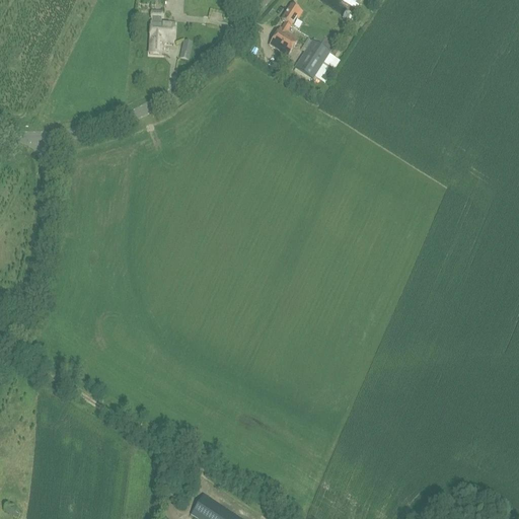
[(342,0),(342,1),(355,10),(360,2),(356,0),(342,0)]
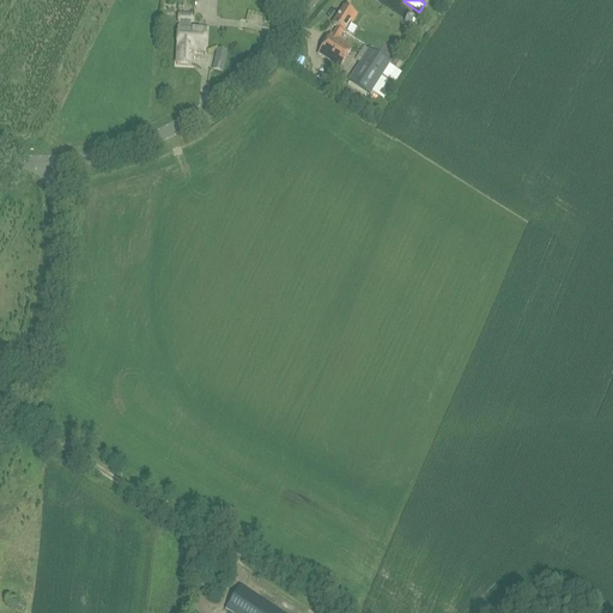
[(357,16),(344,7),(332,25),(337,28),(332,36),(331,35),(317,55),(340,68),(352,48),(339,40),(350,23),(352,24),(357,16)]
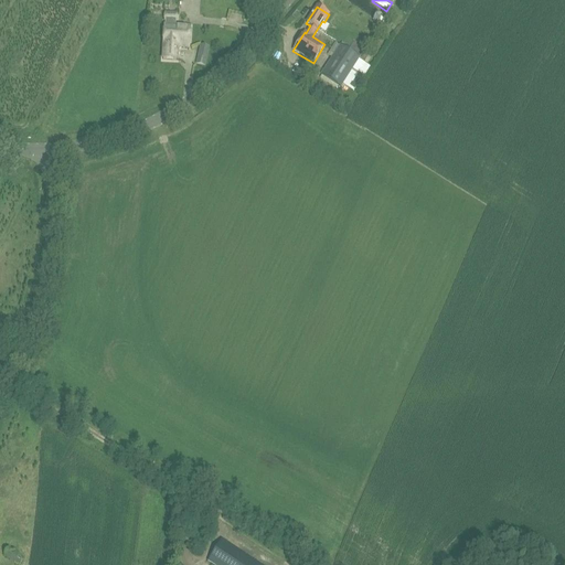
[(372,21),(379,25),(384,18),(376,12),(372,21)]
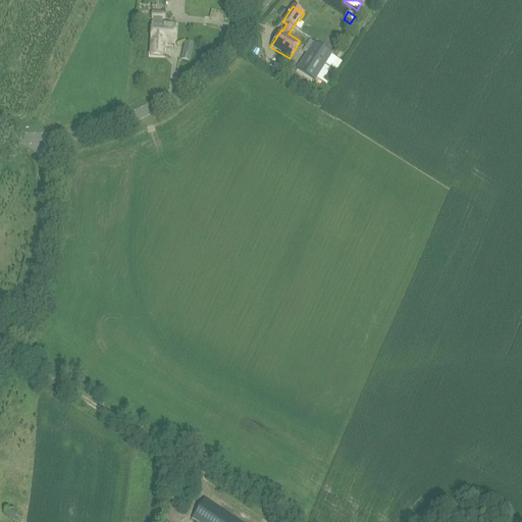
[(175,24),(162,23),(161,23),(162,13),(152,12),(150,43),(151,43),(150,55),(162,56),(163,43),(174,44),(175,24)]
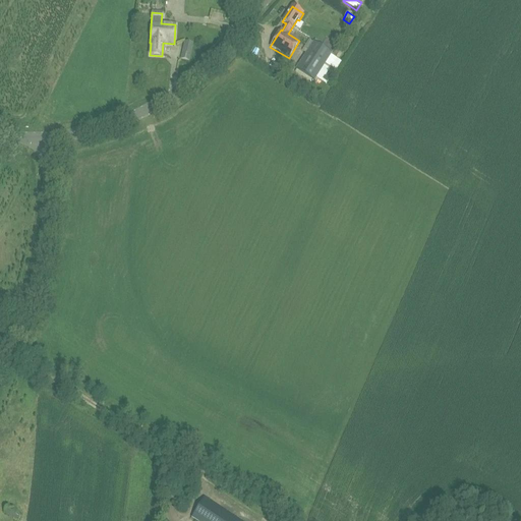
[(192,43),(184,42),(181,60),(189,61),(192,43)]
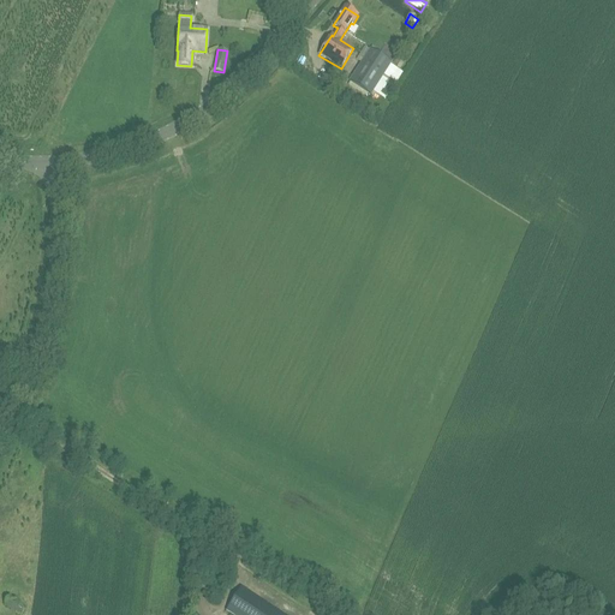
[(370,49),(350,82),(371,95),(392,63),(370,49)]
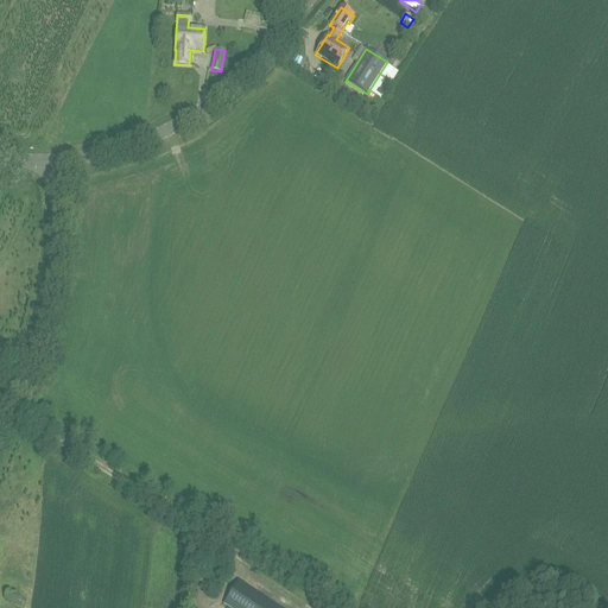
[(280,607),(240,581),(225,605),(230,607),(280,607)]
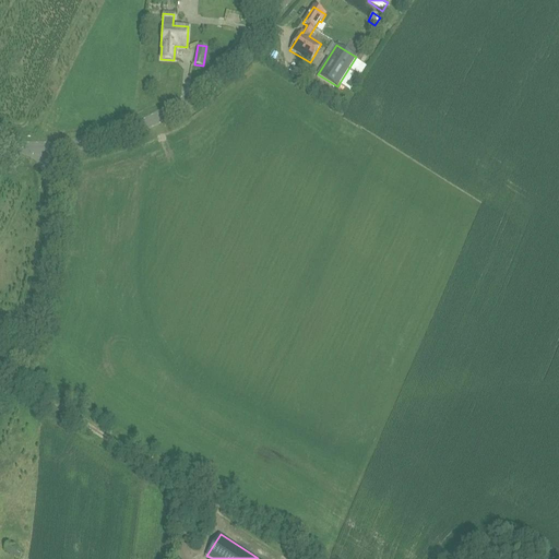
[(15,558),(20,558),(25,554),(11,543),(4,550),(15,558)]
